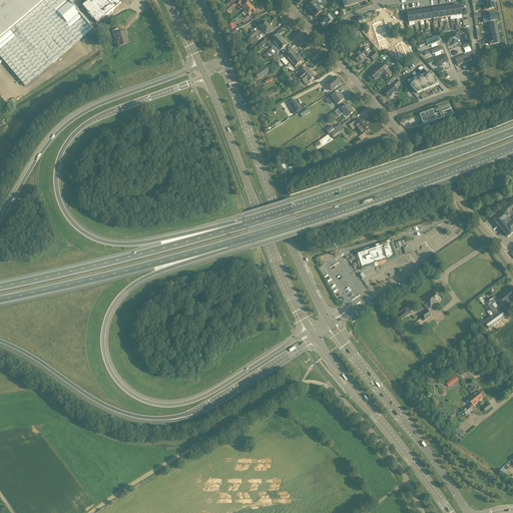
[(0,0),(0,39),(46,0),(0,0)]
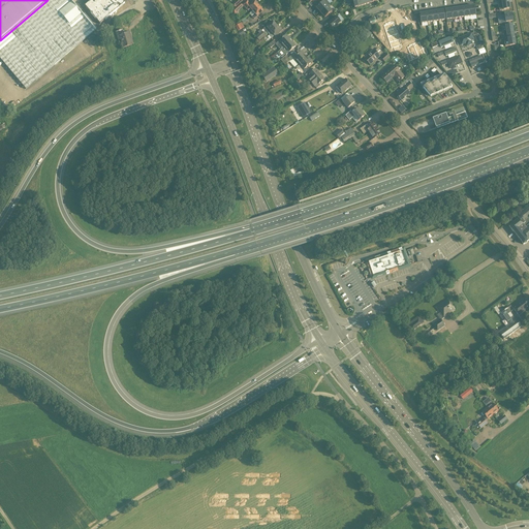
[(85,13),(83,16),(76,8),(69,0),(48,0),(0,40),(0,58),(2,61),(0,62),(0,65),(26,95),(41,82),(38,79),(96,31),(95,29),(96,28),(85,13)]
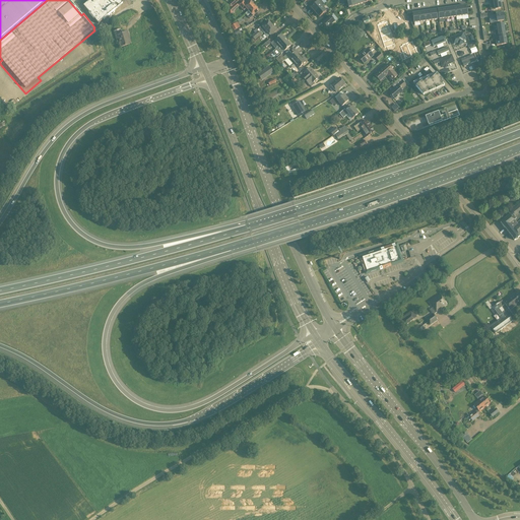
[(90,0),(91,0),(87,3),(83,6),(88,13),(94,19),(93,19),(99,24),(104,20),(116,9),(116,10),(123,4),(120,0),(90,0)]
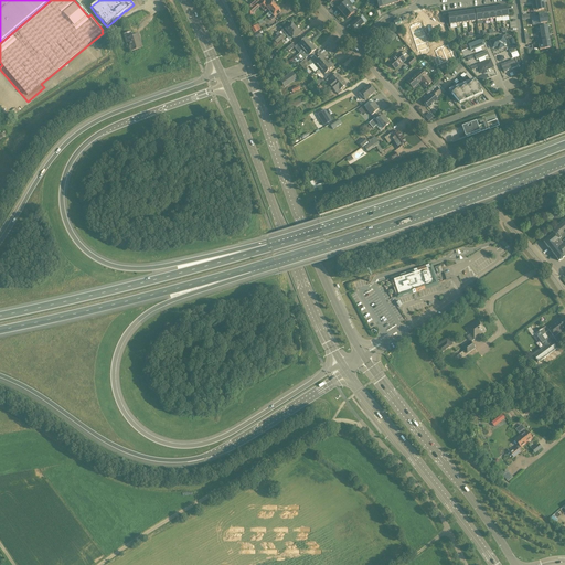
[(350,8),(352,6),(348,0),(340,0),(338,3),(340,7),(338,9),(342,14),(350,8)]
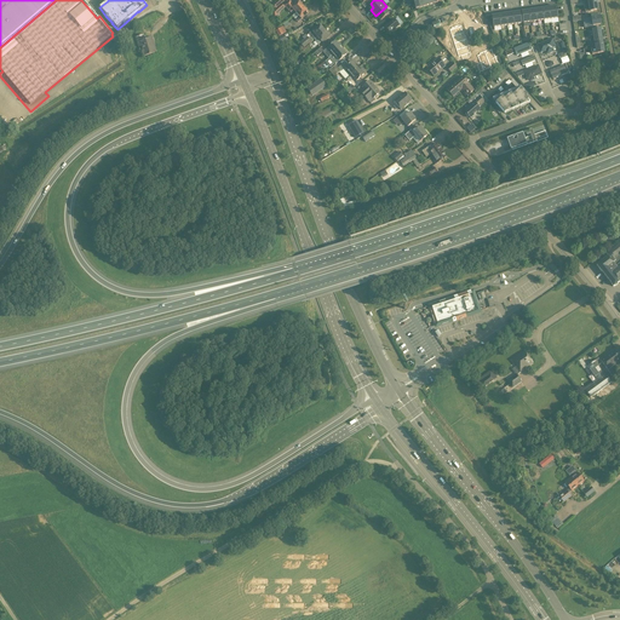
[(590,7),(585,7),(585,13),(597,11),(595,0),(593,0),(589,1),(590,7)]
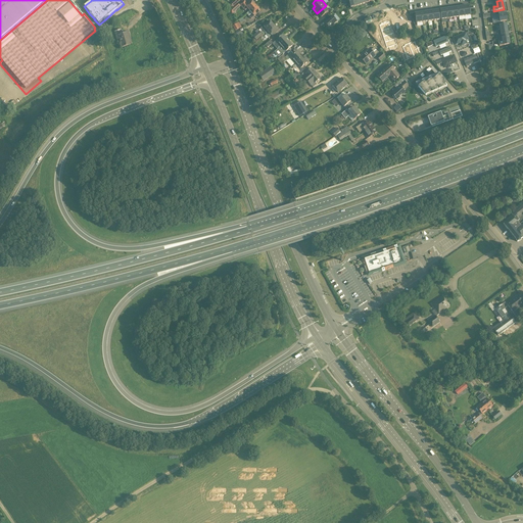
[(244,1),(239,5),(245,11),(247,9),(249,11),(255,6),(251,1),(247,4),(244,1)]
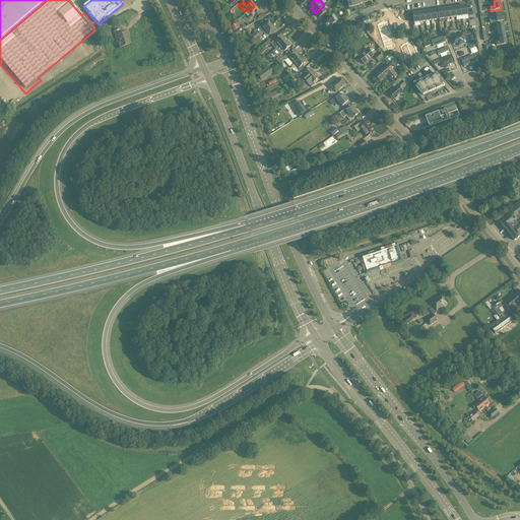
[(259,11),(254,6),(248,11),(250,14),(247,16),(250,19),(259,11)]
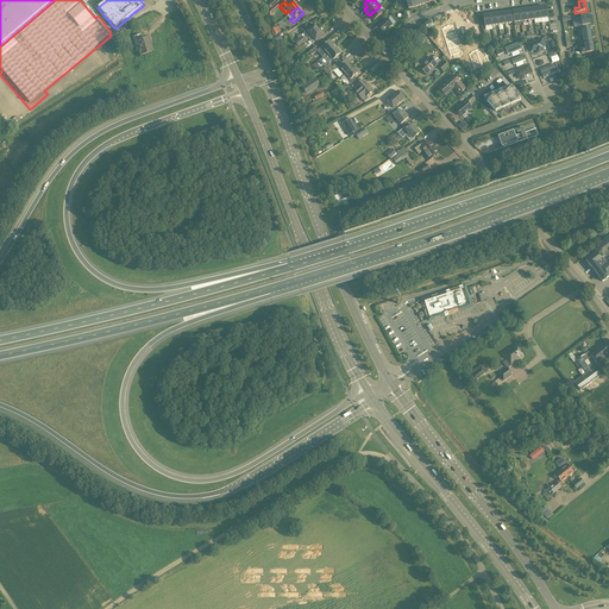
[(377,8),(369,16),(374,20),(382,13),(377,8)]
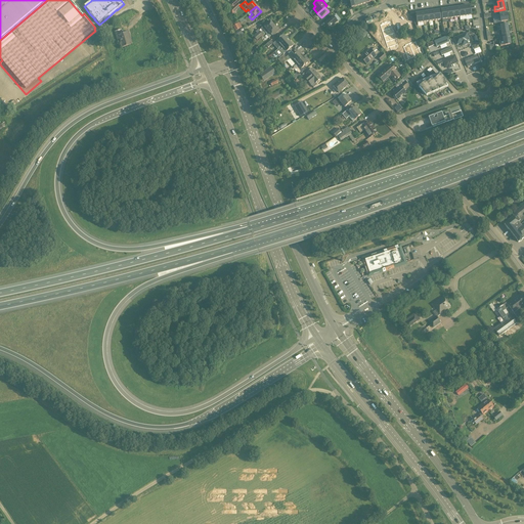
[(496,13),(490,14),(490,18),(493,17),(494,24),(508,22),(507,15),(496,16),(496,13)]
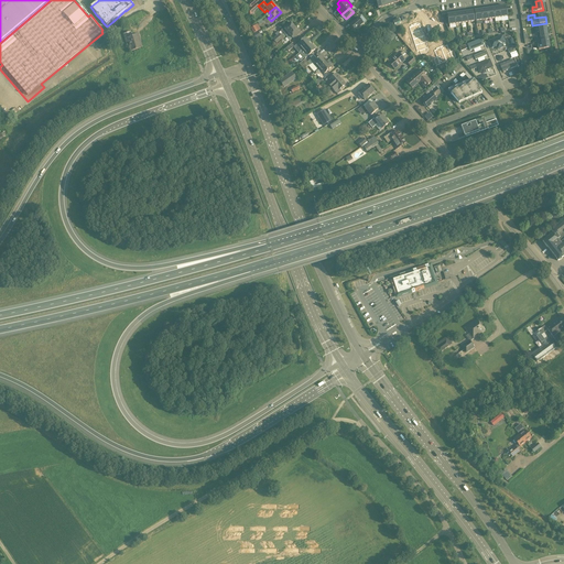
[(358,19),(350,25),(355,31),(362,24),(358,19)]
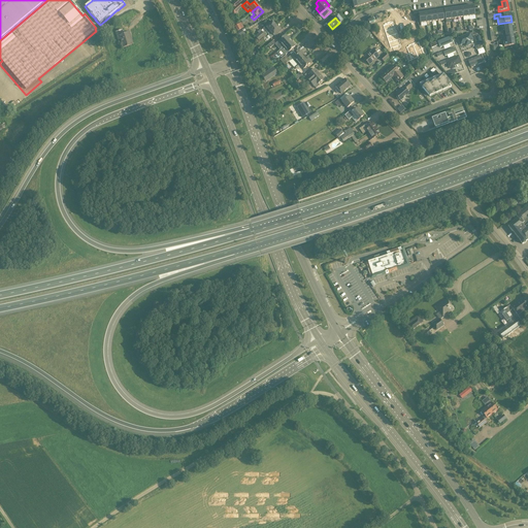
[(263,29),(267,32),(268,34),(276,27),(272,22),(265,27),(263,29)]
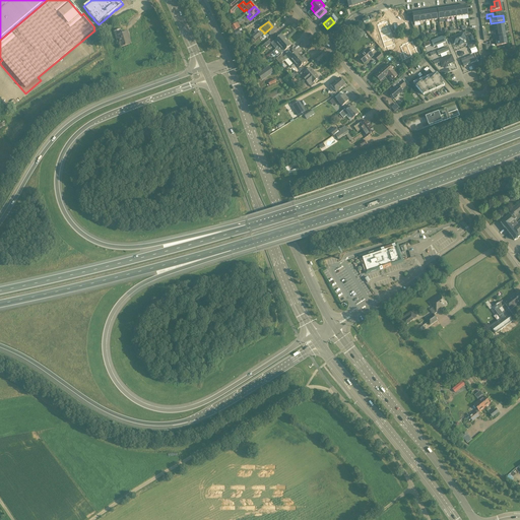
[(379,30),(389,27),(387,21),(385,22),(385,21),(381,22),(381,23),(377,25),(379,30)]
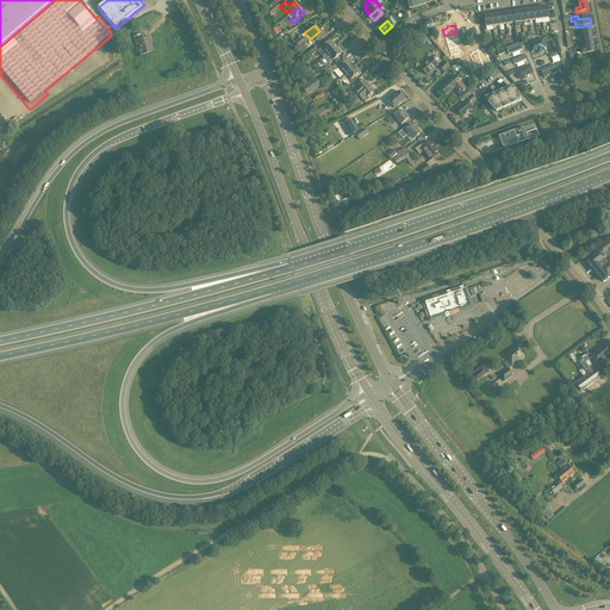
[(585,42),(592,41),(590,29),(584,30),(585,37),(580,38),(582,43),(585,42)]
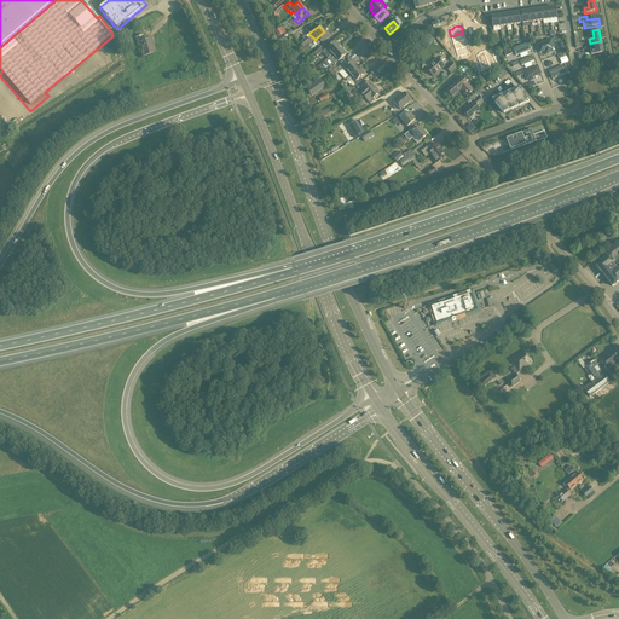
[(324,32),(314,40),(318,45),(320,42),(322,44),(329,36),(324,32)]
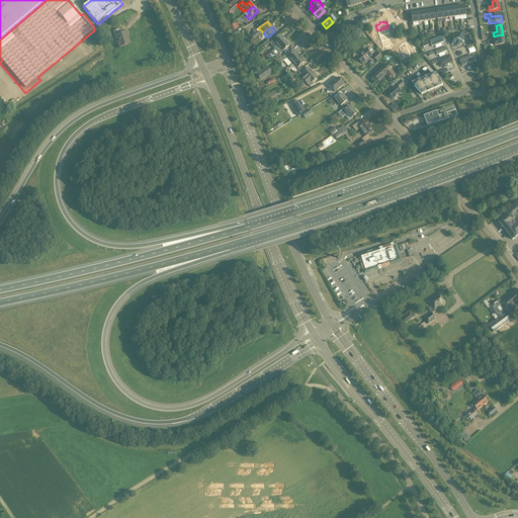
[(387,27),(377,30),(379,36),(390,32),(389,30),(387,27)]
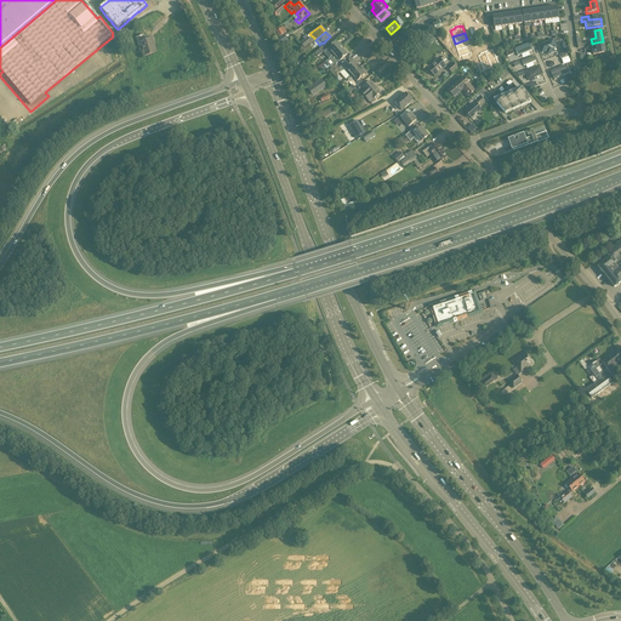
[(146,40),(144,35),(136,38),(138,44),(141,43),(146,57),(155,53),(153,46),(155,45),(153,39),(146,40)]
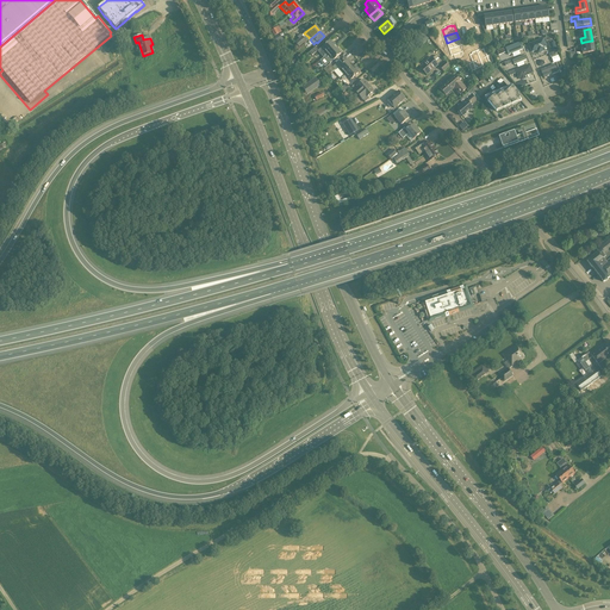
[(300,49),(299,48),(306,42),(300,35),(297,37),(298,39),(294,43),(297,45),(294,47),(299,51),(300,49)]
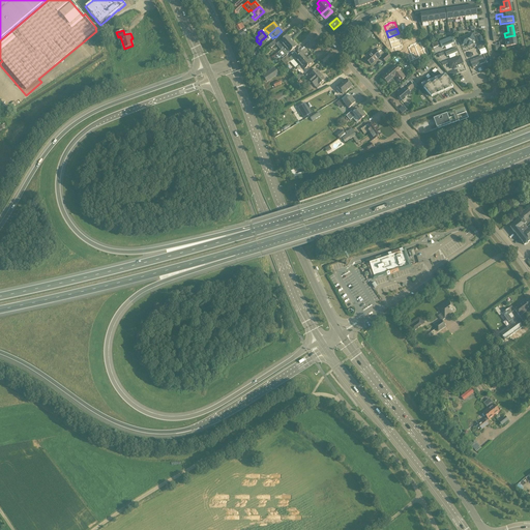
[(400,36),(399,33),(388,37),(390,42),(400,39),(400,36)]
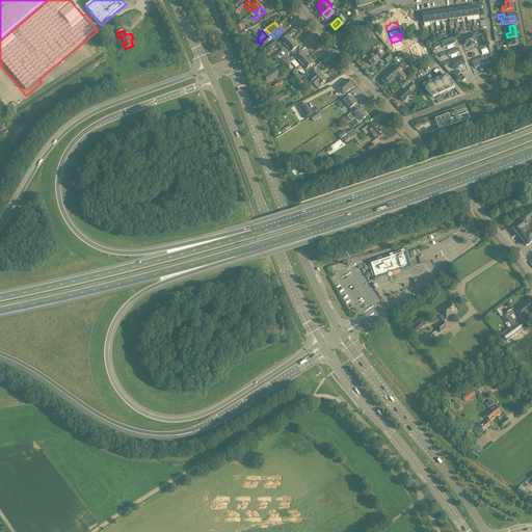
[(464,46),(469,44),(470,47),(475,45),(474,42),(477,41),(474,33),(461,38),(464,46)]
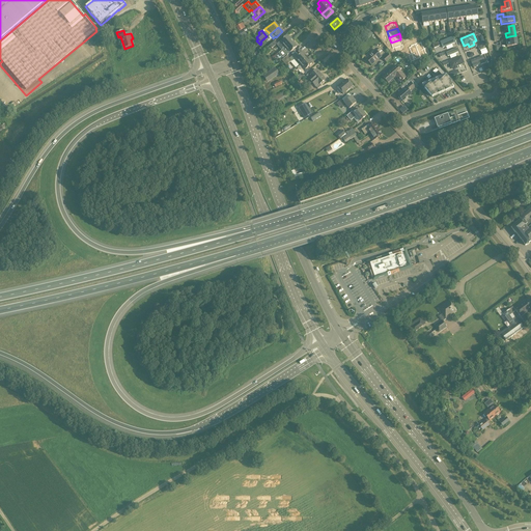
[(511,47),(516,46),(515,35),(509,36),(506,37),(507,47),(511,46),(511,47)]
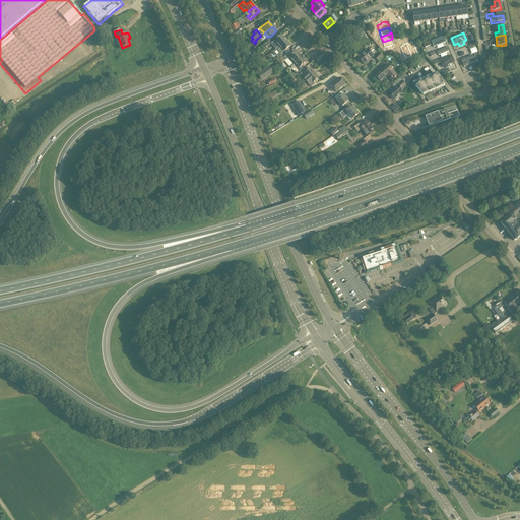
[(279,46),(285,41),(286,39),(283,36),(282,37),(281,36),(271,44),(276,49),(279,46)]
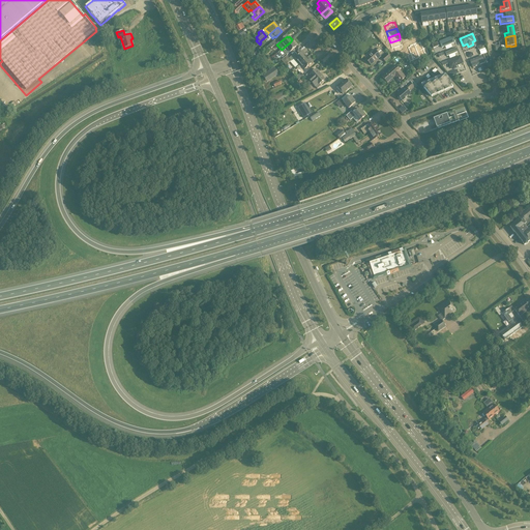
[(439,42),(442,48),(454,43),(451,37),(439,42)]
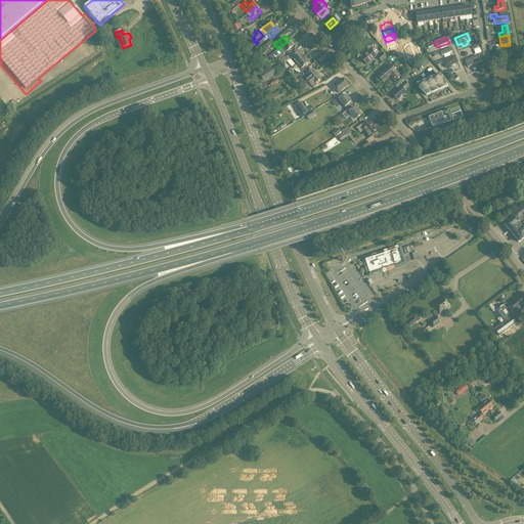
[(395,39),(386,42),(387,48),(390,47),(391,50),(397,48),(396,45),(397,45),(395,39)]
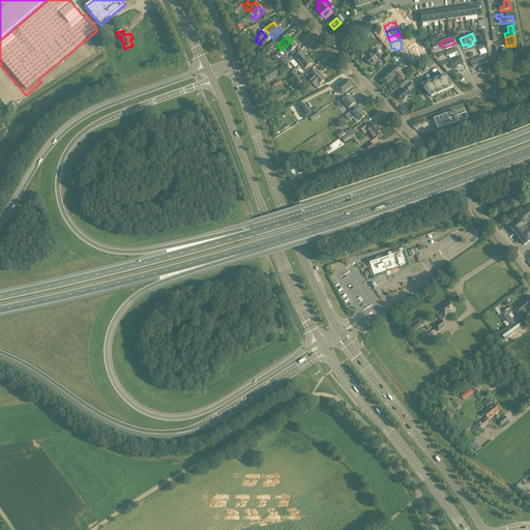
[(296,47),(291,41),(285,47),(282,50),(287,55),(290,52),(296,47)]
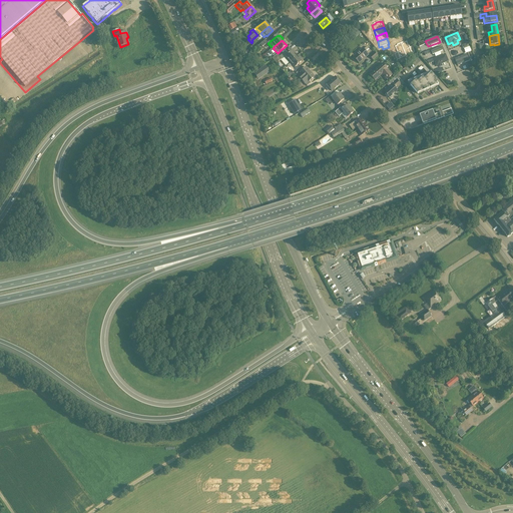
[(400,43),(406,56),(415,52),(412,46),(409,47),(407,41),(404,42),(404,41),(400,43)]
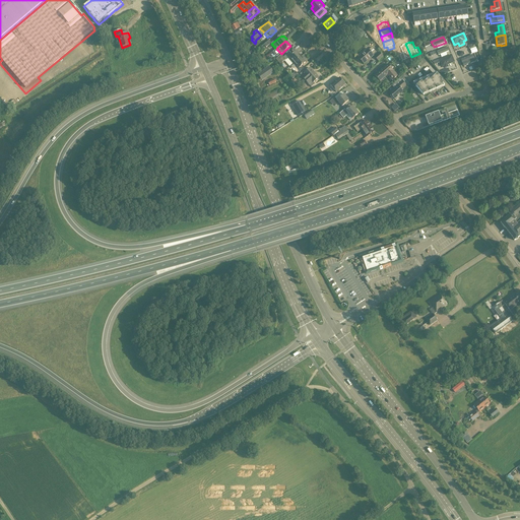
[(411,57),(405,44),(402,45),(402,46),(400,47),(402,53),(399,55),(402,61),(411,57)]
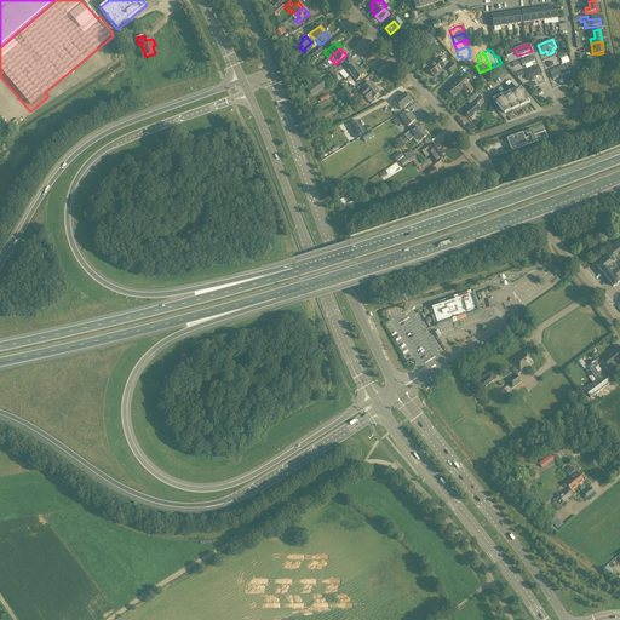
[(426,69),(434,76),(438,73),(440,74),(442,72),(441,70),(445,67),(438,58),(426,69)]
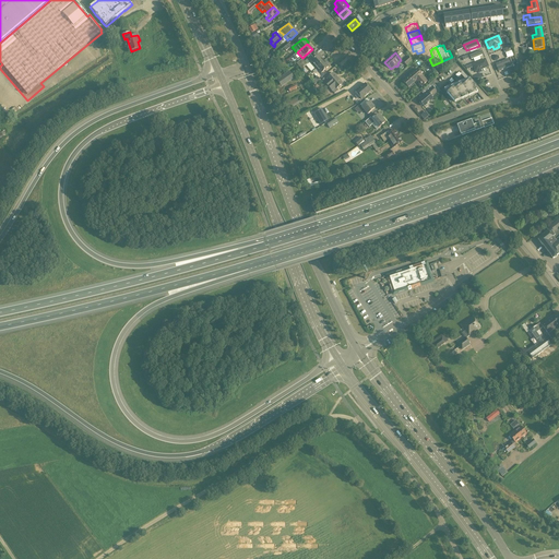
[(314,69),(317,68),(323,61),(318,56),(310,63),(309,63),(314,69)]
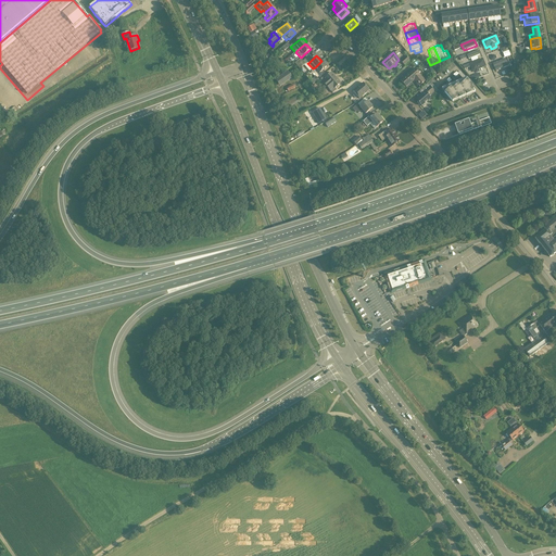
[(494,67),(497,66),(500,70),(509,66),(506,59),(493,64),(494,67)]
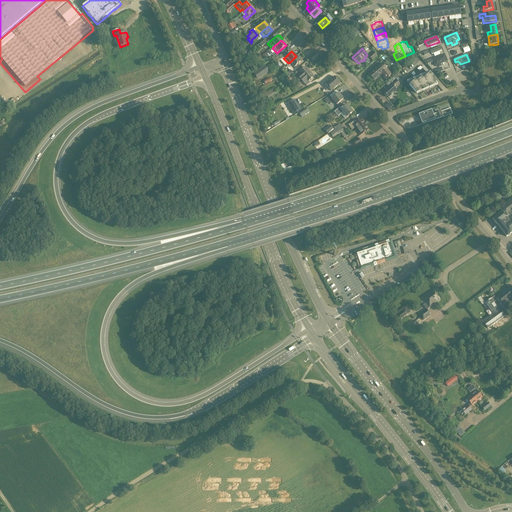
[(281,55),(279,56),(274,61),(276,63),(281,59),(281,60),(283,58),(284,58),(281,55)]
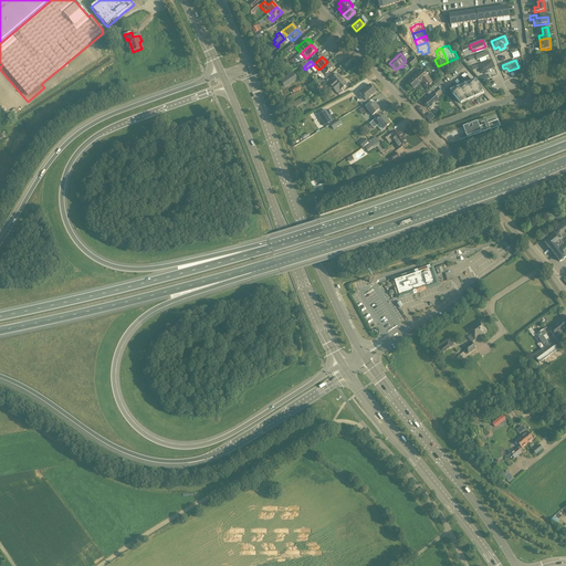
[(483,72),(484,74),(488,73),(486,71),(494,67),(492,61),(479,65),(482,73),(483,72)]
